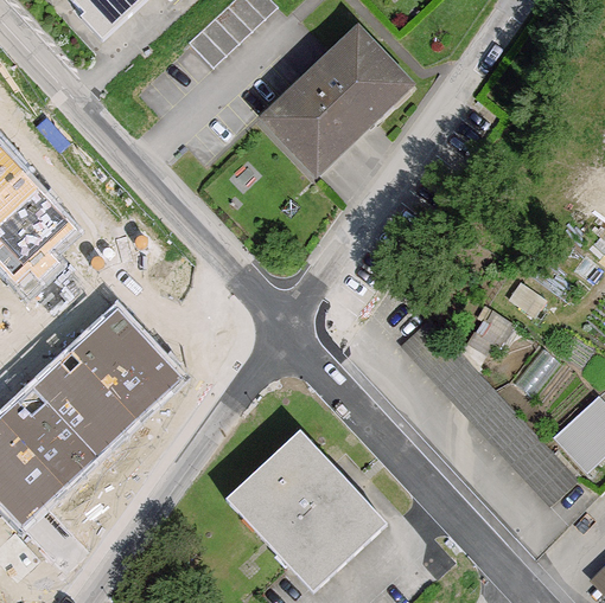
[(71,0),(104,36),(141,0),(71,0)]
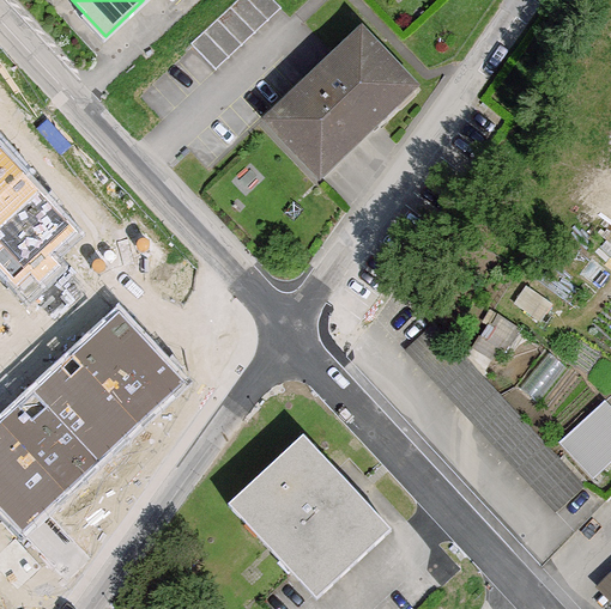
[(231,0),(188,41),(213,67),(279,5),(274,0),(231,0)]
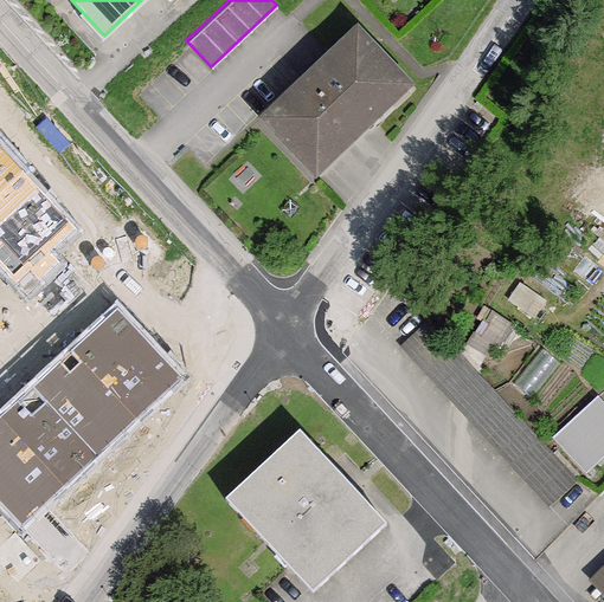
[(262,118),(313,173),(406,84),(355,31),(262,118)]
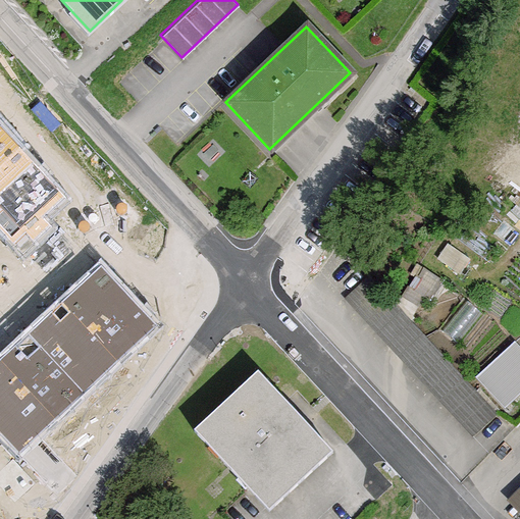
[(0,229),(13,245),(24,234),(33,242),(49,226),(42,218),(63,198),(18,149),(21,145),(0,121),(0,229)]
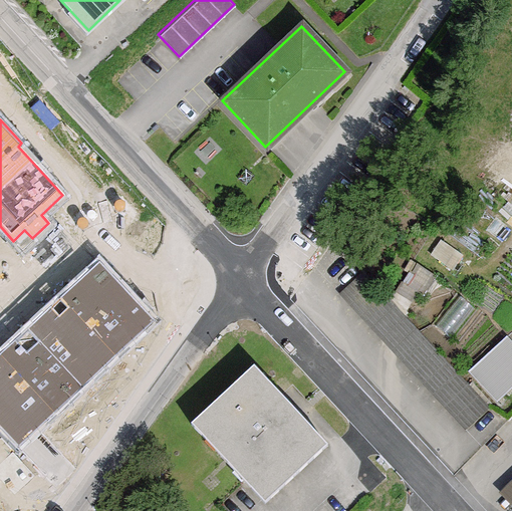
[(153,320),(97,261),(81,276),(91,287),(82,295),(72,284),(57,298),(66,307),(57,315),(48,306),(25,328),(33,337),(23,347),(14,338),(0,350),(0,428),(16,446),(103,365),(95,356),(103,348),(112,357),(134,337),(128,329),(144,314),(151,321),(153,320)]
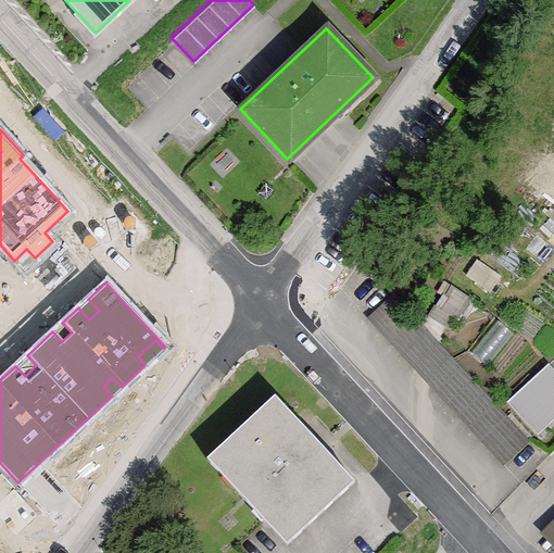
[(288,411),(273,394),(205,457),(219,473),(225,468),(275,522),(269,527),(285,543),(352,480),(337,464),(332,468),(282,415),(288,411)]
